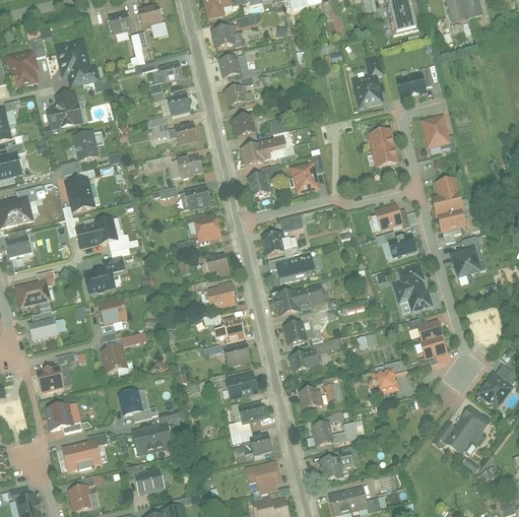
[(202,0),(207,18),(224,14),(223,8),(233,5),(232,0),(202,0)]
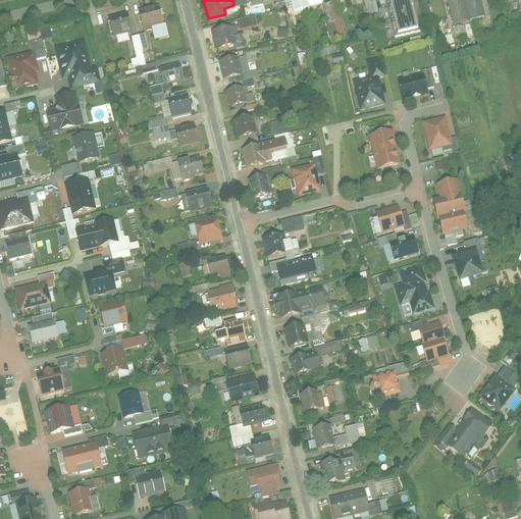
[(364,0),(366,11),(378,9),(377,0),(364,0)]
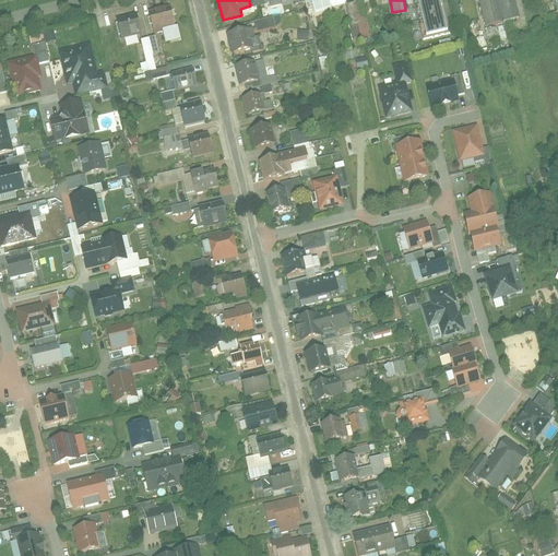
[(450,30),(443,0),(417,0),(426,35),(450,30)]
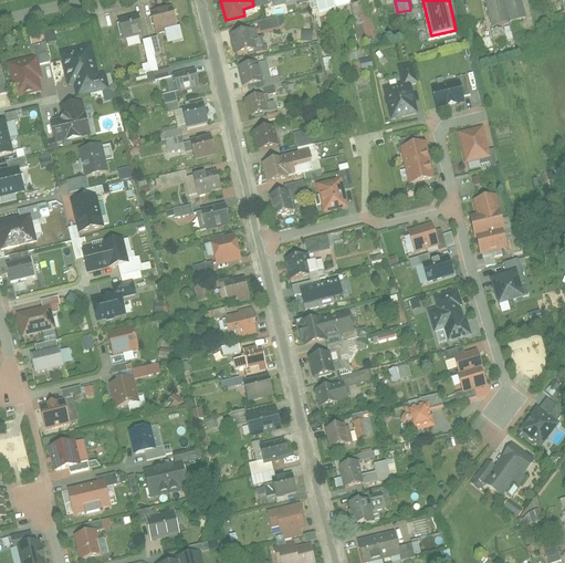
[(524,16),(520,0),(504,0),(509,19),(524,16)]
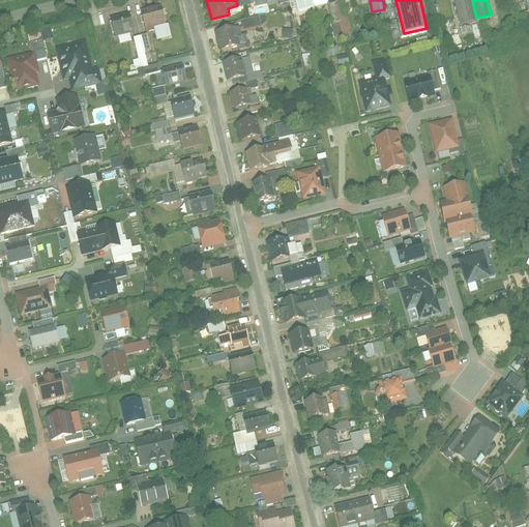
[(163,3),(140,9),(145,29),(168,22),(163,3)]
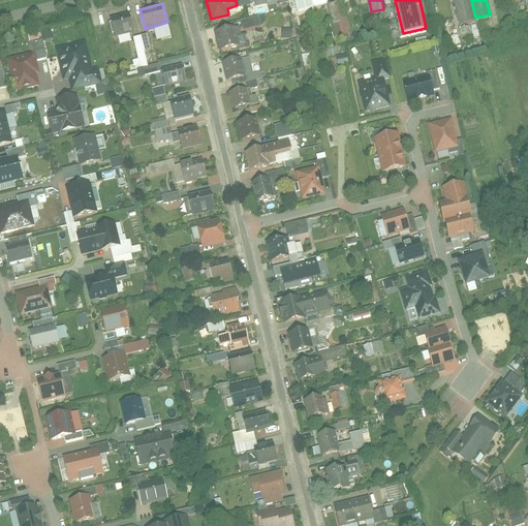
[(131,10),(109,18),(114,34),(136,27),(131,10)]
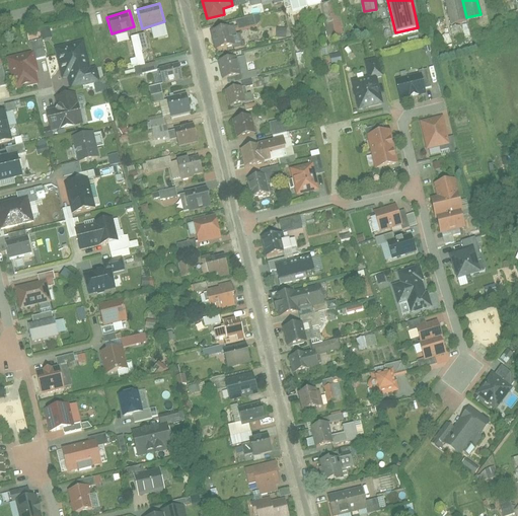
[(259,11),(236,17),(238,26),(261,20),(259,11)]
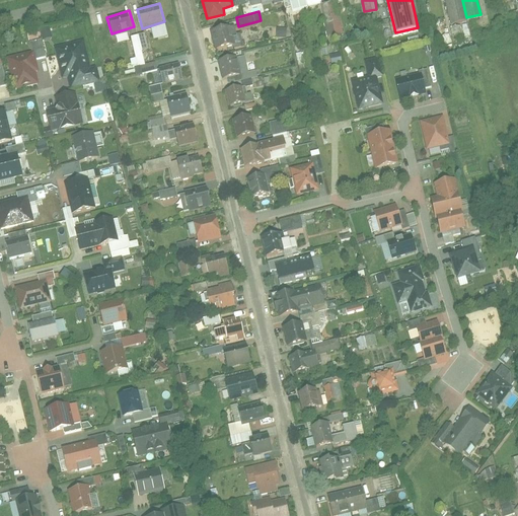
[(234,23),(210,29),(214,48),(238,42),(234,23)]
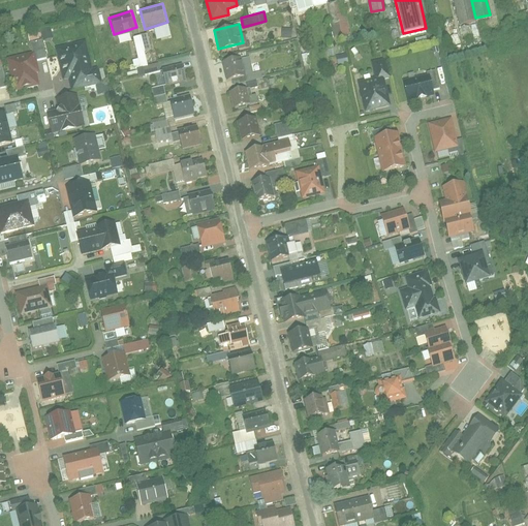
[(282,34),(291,35),(292,26),(283,25),(282,34)]
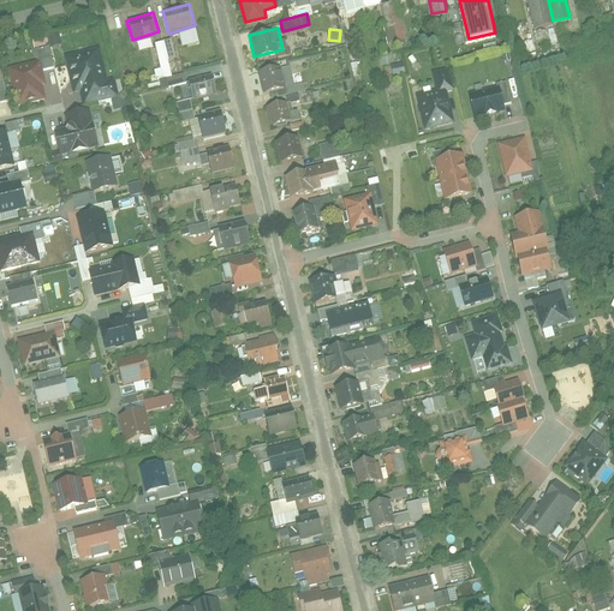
[(36,60),(9,66),(18,103),(52,95),(45,67),(54,65),(48,42),(33,46),(36,60)]
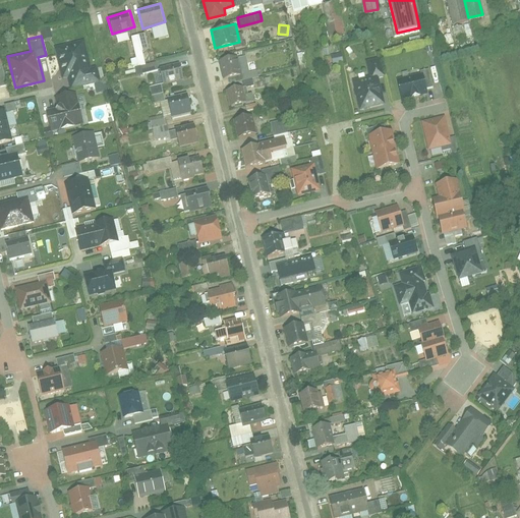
[(88,37),(54,46),(61,76),(68,75),(71,87),(99,79),(88,37)]
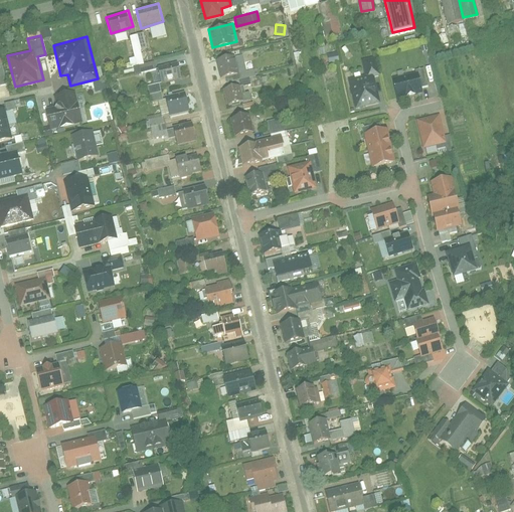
[(329,60),(339,57),(337,48),(327,51),(329,60)]
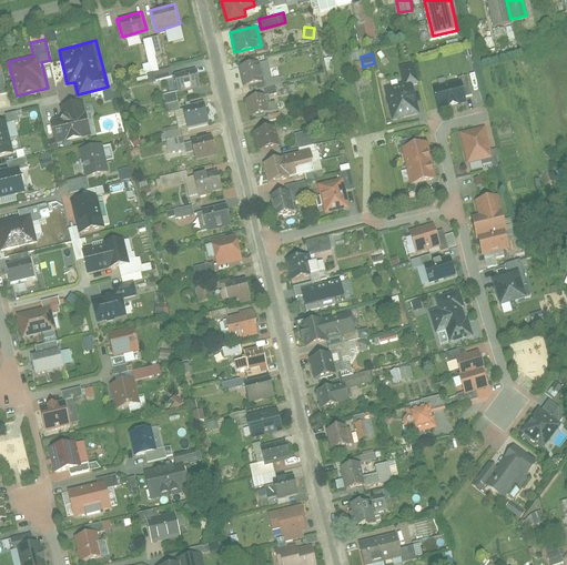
[(257,60),(236,66),(242,86),(263,80),(257,60)]
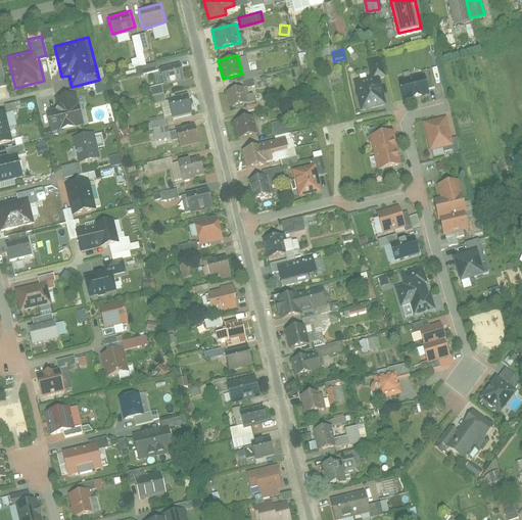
[(354,80),(361,108),(385,103),(379,76),(384,75),(380,55),(367,58),(370,76),(354,80)]
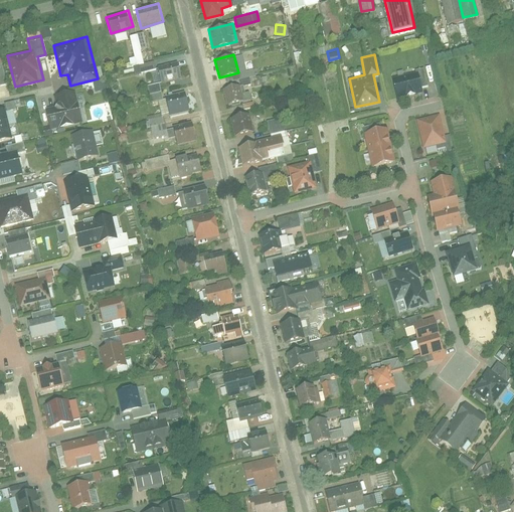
[(182,76),(177,60),(158,65),(163,82),(182,76)]
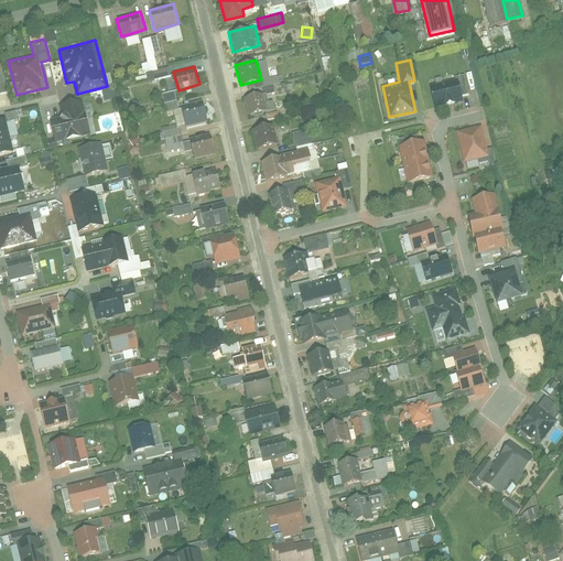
[(464,98),(459,77),(429,85),(433,105),(464,98)]
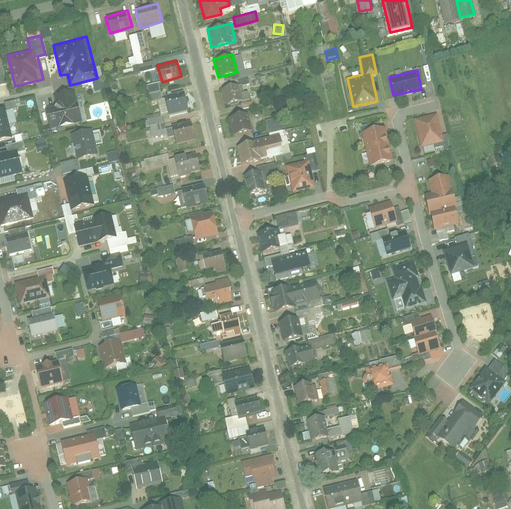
[(240,82),(221,86),(226,104),(245,99),(240,82)]
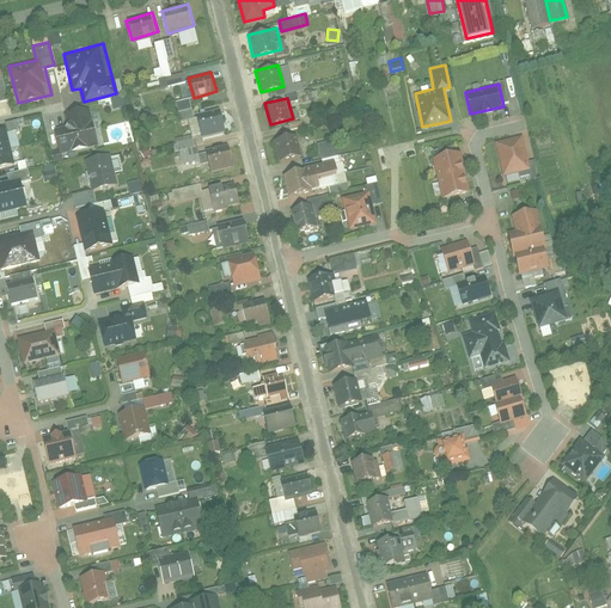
[(67,124),(54,128),(60,154),(103,143),(98,122),(89,124),(85,109),(63,114),(67,124)]
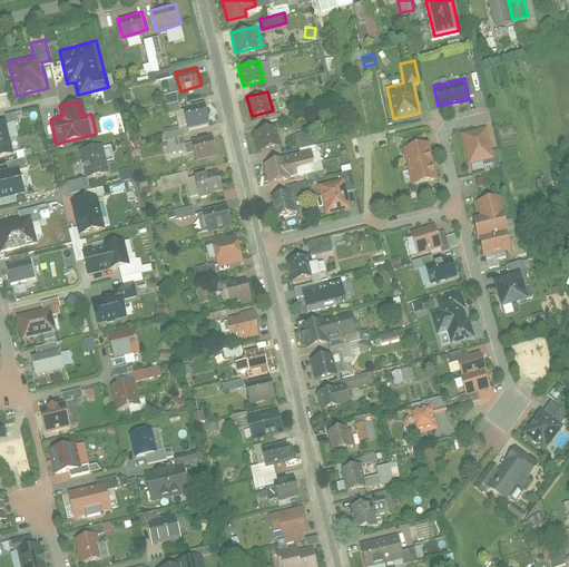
[(211,120),(205,101),(184,106),(189,126),(211,120)]
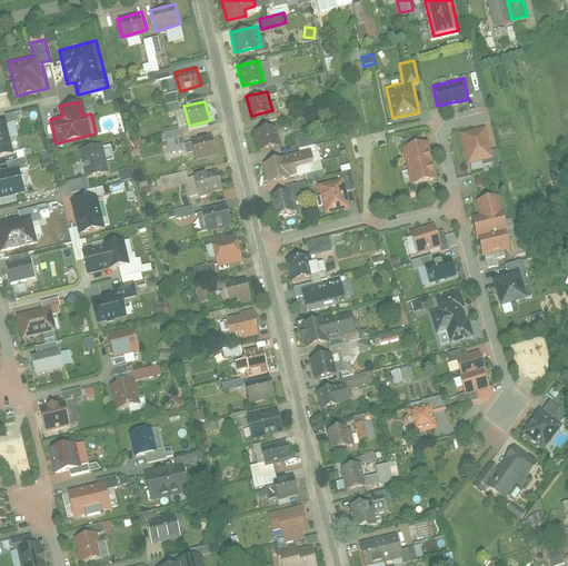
[(9,118),(0,120),(0,155),(13,151),(15,159),(26,157),(33,155),(31,144),(16,147),(9,118)]
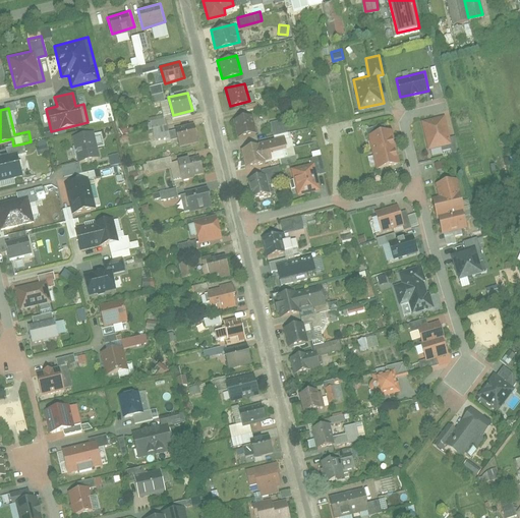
[(164,112),(150,115),(155,137),(169,133),(164,112)]
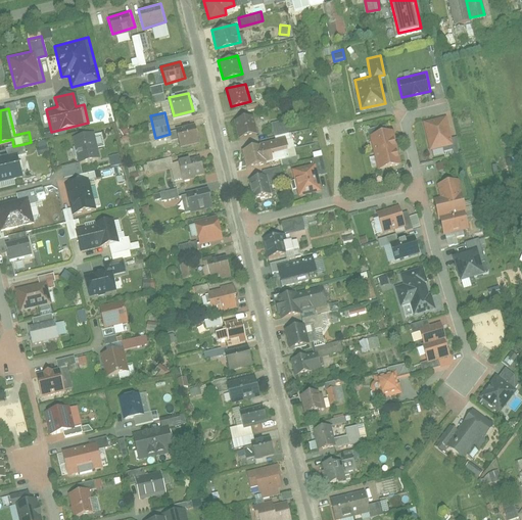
[(252,113),(233,120),(238,137),(257,132),(252,113)]
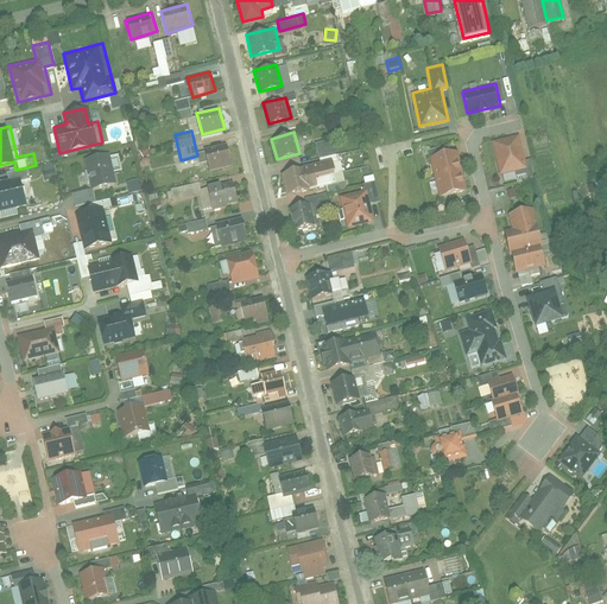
[(530,164),(523,133),(491,140),(498,172),(530,164)]
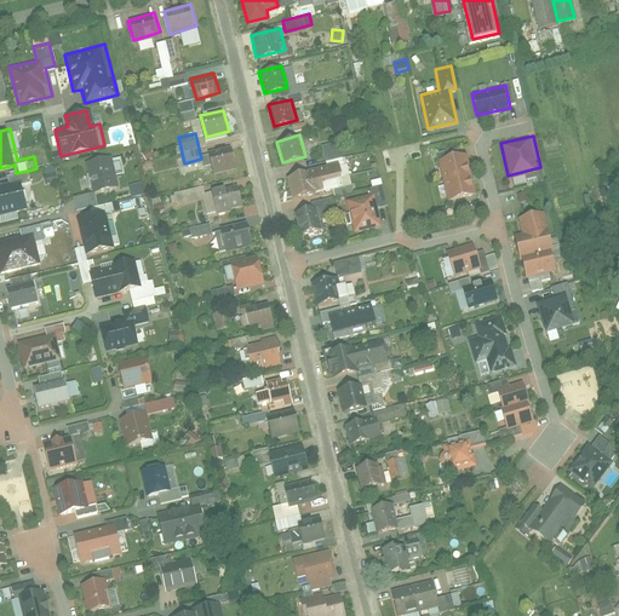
[(233,145),(207,153),(213,176),(239,168),(233,145)]
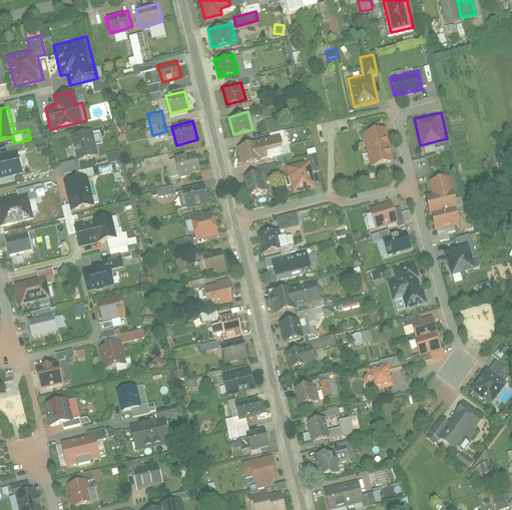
[(362,131),(369,164),(394,159),(386,125),(362,131)]
